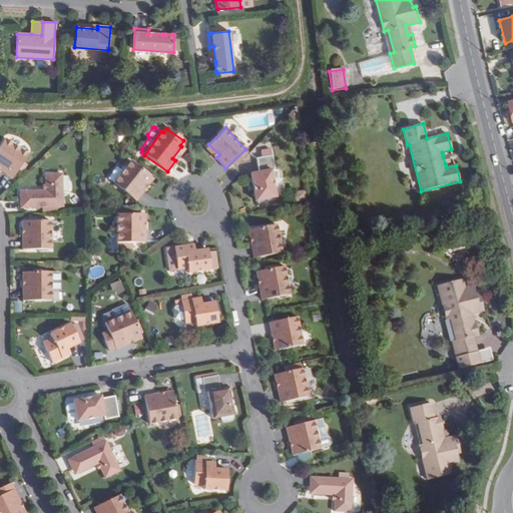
[(5,139),(0,146),(0,164),(3,167),(1,171),(12,179),(19,170),(23,164),(29,156),(5,139)]
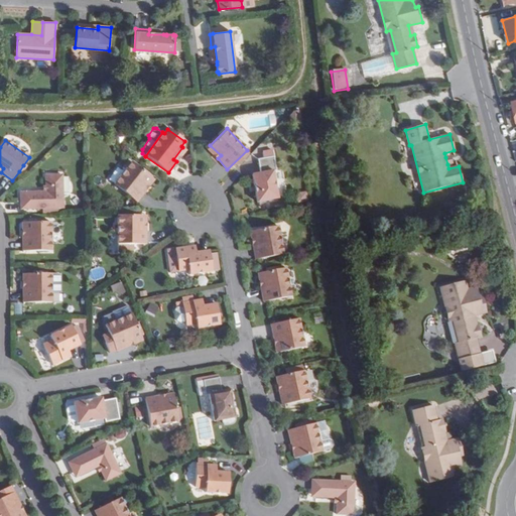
[(221,155),(210,145),(207,148),(218,158),(221,155)]
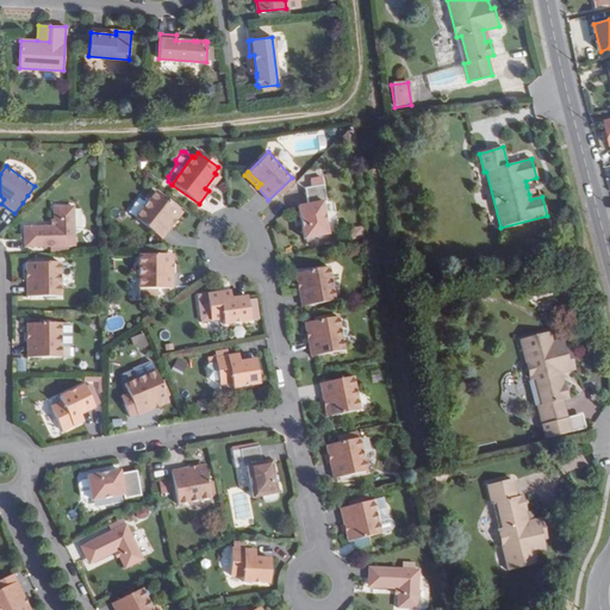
[(216,174),(205,188),(209,191),(219,176),(216,174)]
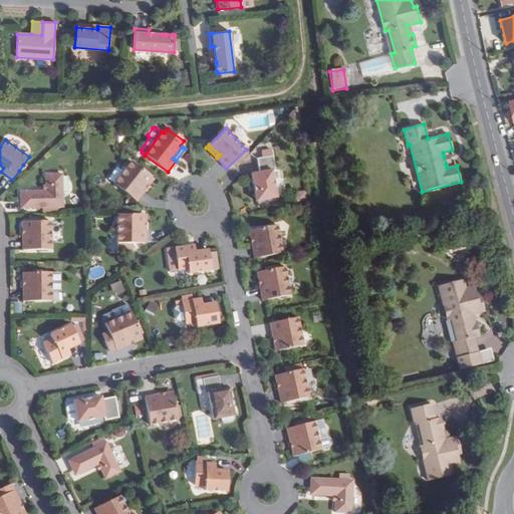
[(277,196),(272,169),(275,169),(272,155),(271,148),(262,150),(263,156),(257,157),(259,171),(252,173),(256,200),(277,196)]
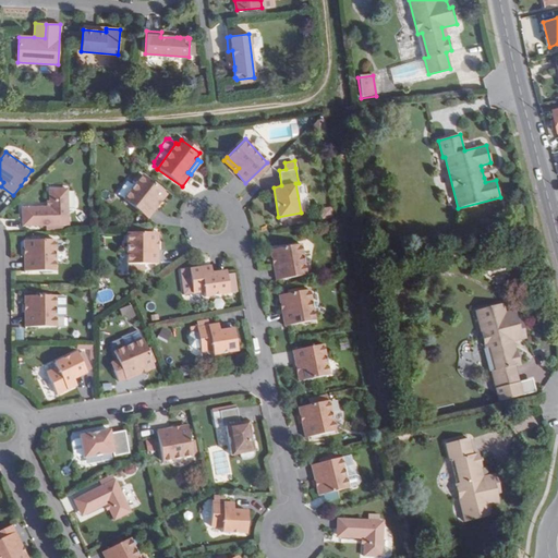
[(135,209),(147,218),(156,206),(153,204),(164,190),(143,174),(129,193),(141,202),(135,209)]
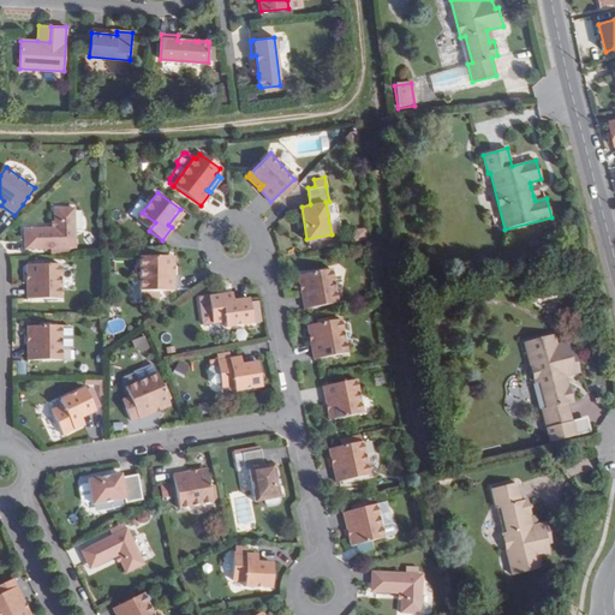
[(54,209),(54,228),(30,230),(30,239),(25,239),(25,250),(51,249),(63,249),(64,249),(69,249),(75,248),(73,209),(54,209)]
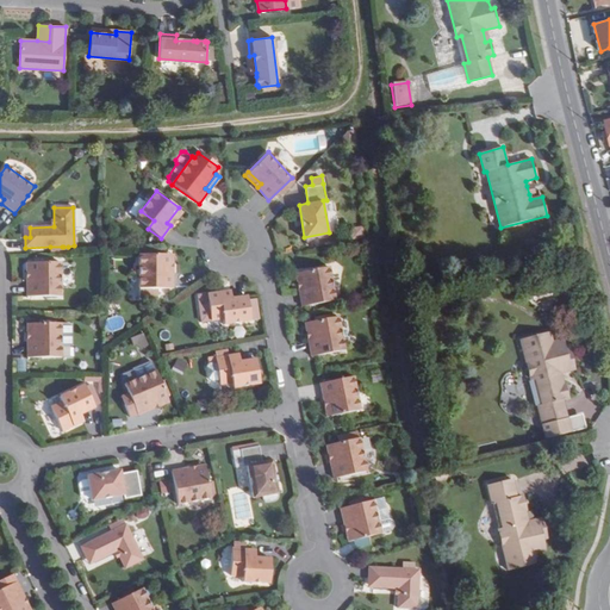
[(182,211),(179,207),(167,223),(170,225),(182,211)]
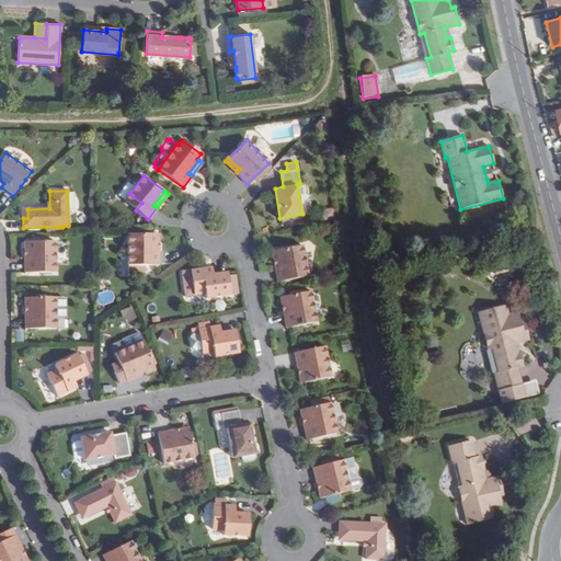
[(124,201),(136,210),(141,203),(129,194),(124,201)]
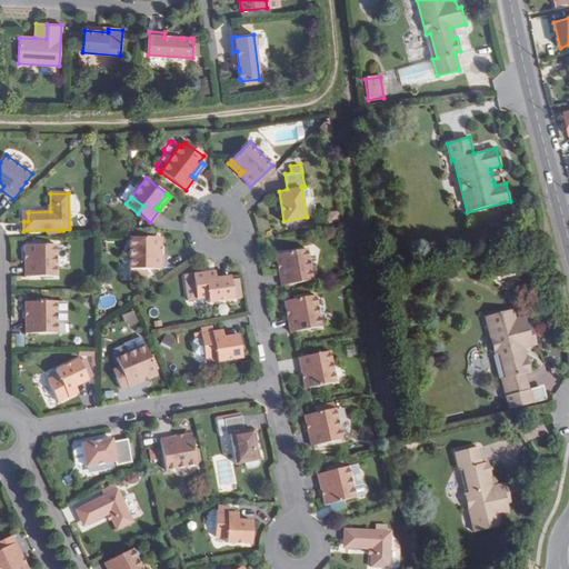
[(146,269),(161,269),(160,252),(156,252),(155,236),(129,236),(129,259),(145,259),(146,269)]
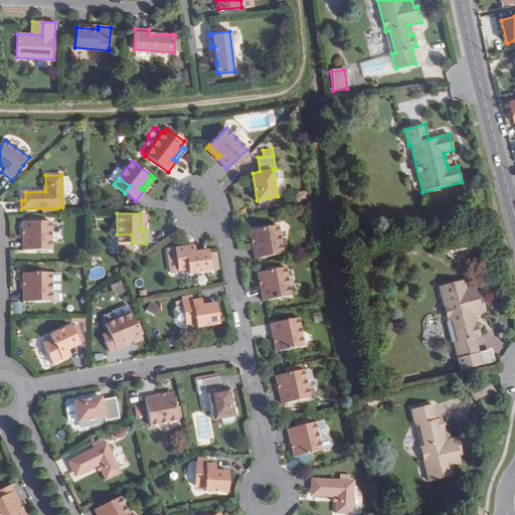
[(50,218),(26,219),(26,234),(23,234),(23,248),(51,247),(50,218)]
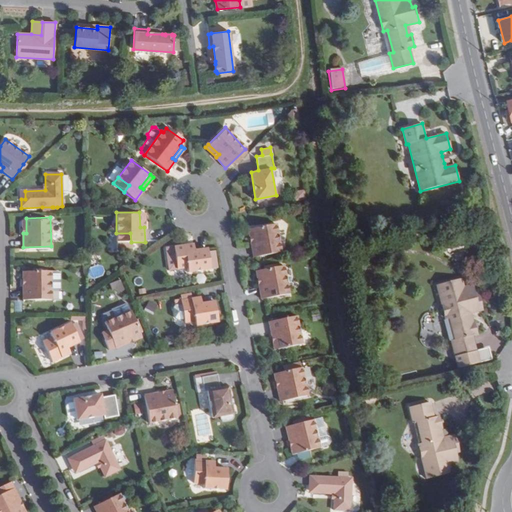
[(266,246),(280,244),(276,223),(253,227),(256,241),(251,242),(254,257),(267,254),(266,246)]
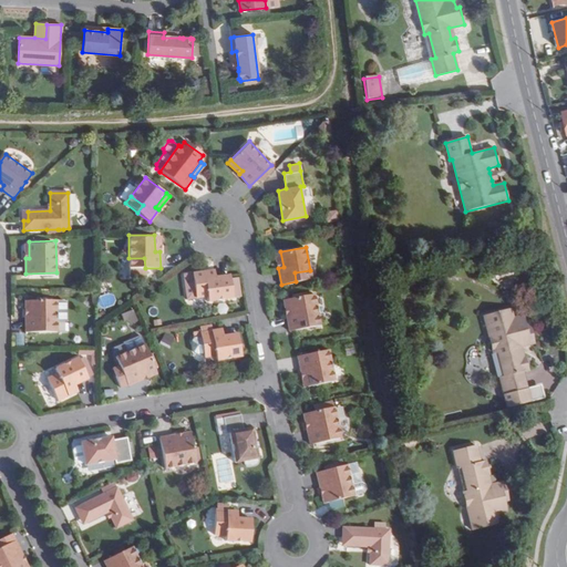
[(129,268),(145,268),(144,258),(129,258),(129,268)]
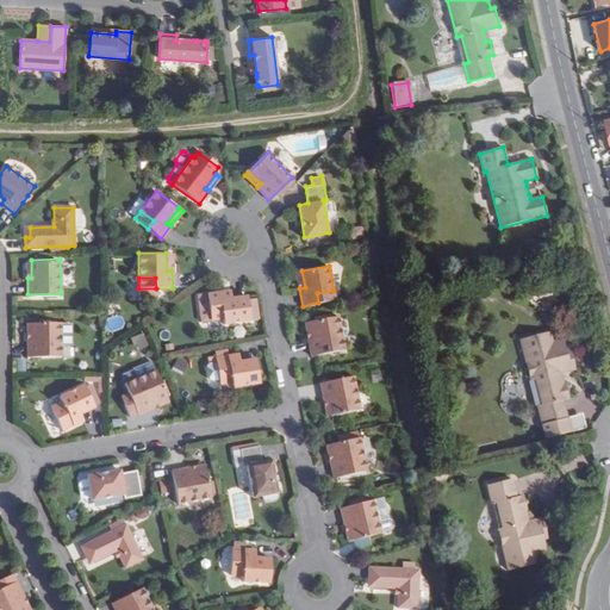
[(229,291),(219,292),(221,300),(230,299),(229,291)]
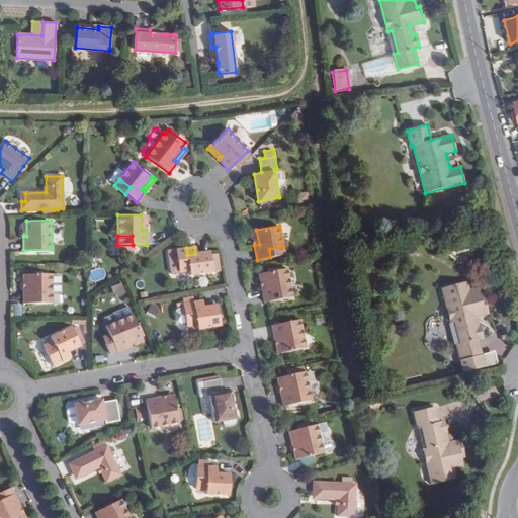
[(269,249),(270,257),(284,255),(283,247),(269,249)]
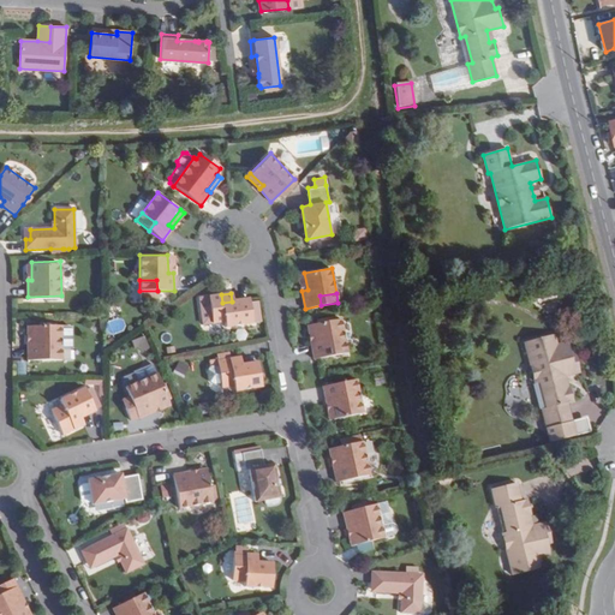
[(249,298),(232,302),(222,303),(221,294),(207,297),(212,323),(222,321),(224,327),(262,321),(258,300),(250,302),(249,298)]
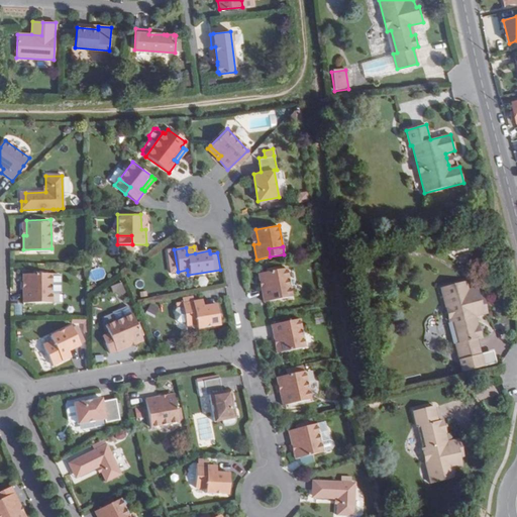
[(264,303),(278,300),(292,298),(286,269),(263,272),(266,287),(261,288),(264,303)]
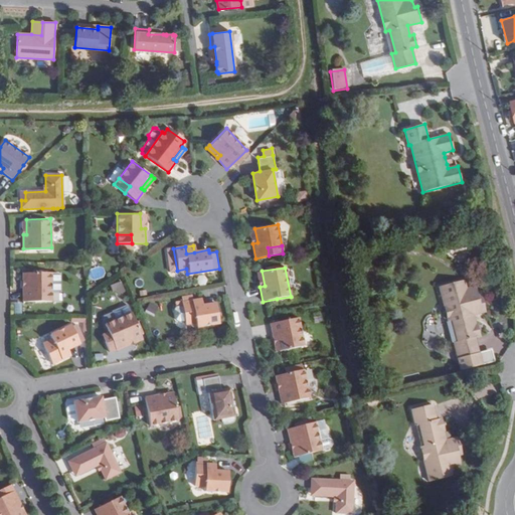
[(50,274),(27,274),(27,283),(23,283),(23,302),(51,302),(51,293),(50,274)]
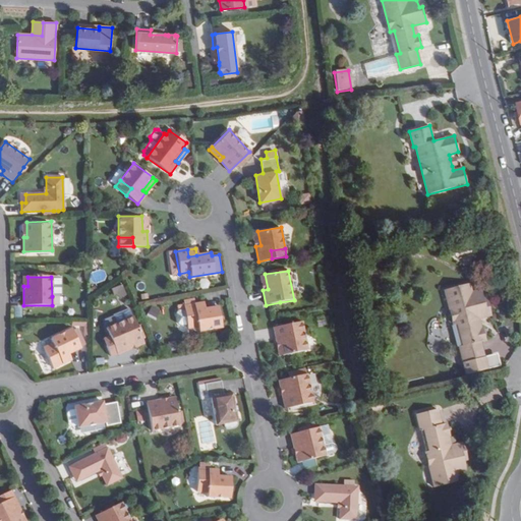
[(59,277),(51,277),(52,296),(59,296),(61,294),(61,279),(59,277)]
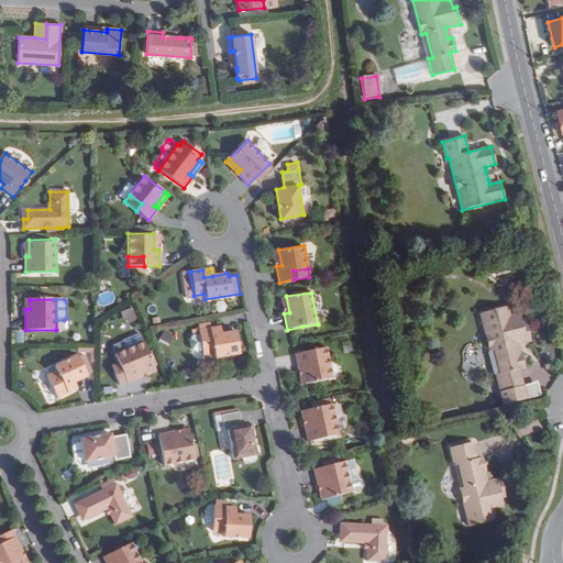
[(128,323),(139,319),(132,307),(122,312),(128,323)]
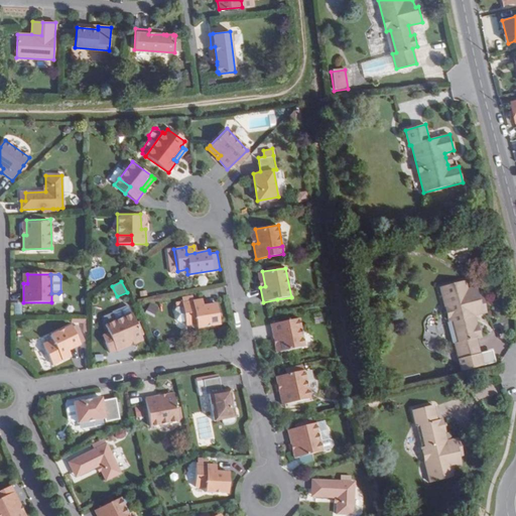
[(486,312),(482,296),(478,297),(476,288),(468,290),(465,281),(440,287),(449,321),(454,320),(459,343),(456,344),(459,359),(479,354),(476,339),(481,337),(478,326),(474,327),(472,316),(486,312)]
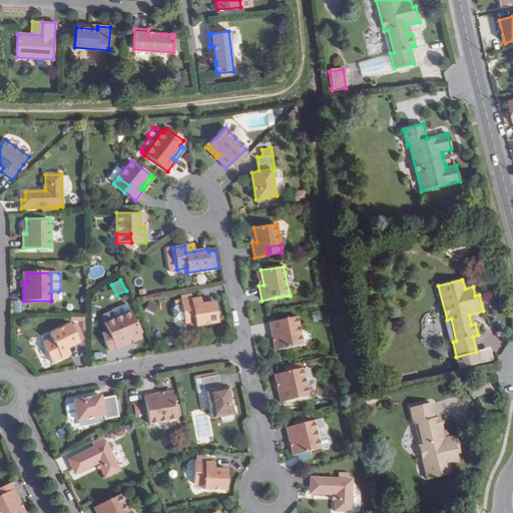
[(201,303),(200,296),(192,297),(193,304),(201,303)]
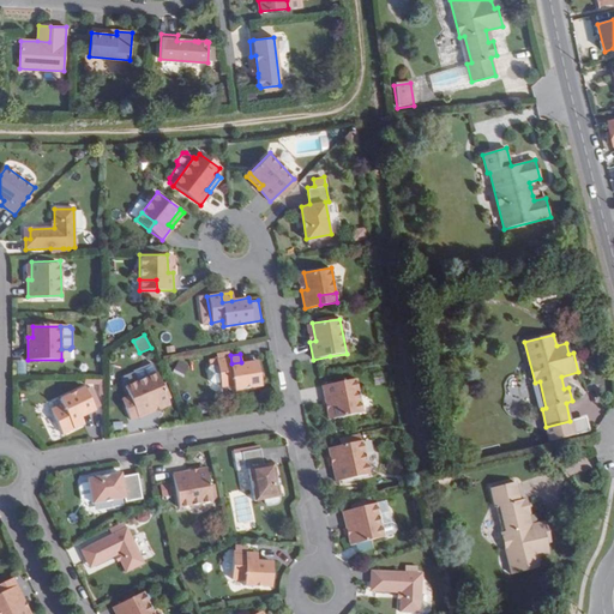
[(257,360),(241,362),(232,363),(230,355),(216,359),(214,359),(214,357),(208,359),(209,365),(216,362),(220,380),(221,385),(232,383),(233,389),(260,384),(257,360)]
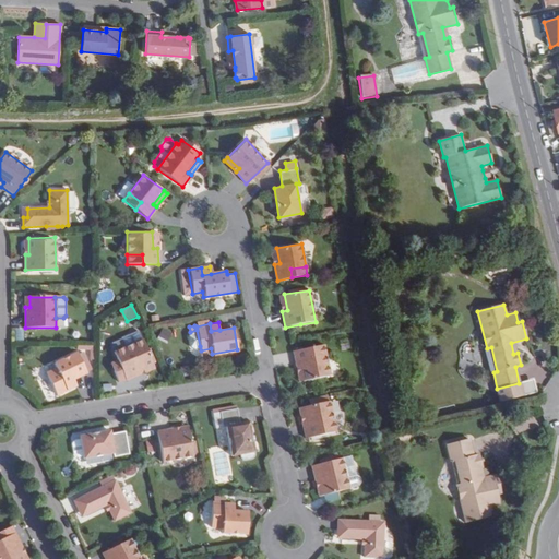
[(163,329),(159,339),(168,342),(171,333),(163,329)]
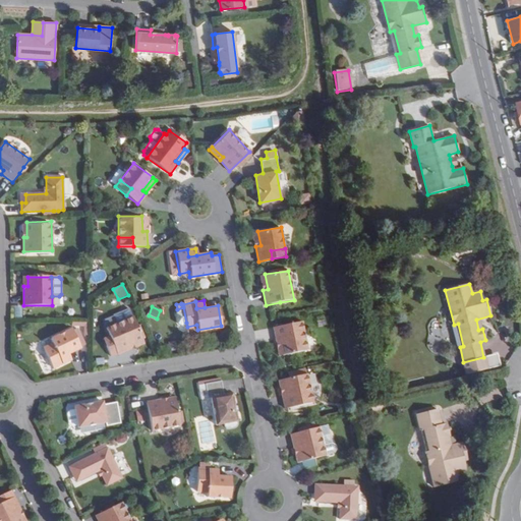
[(186,323),(183,307),(177,309),(175,312),(177,322),(180,324),(186,323)]
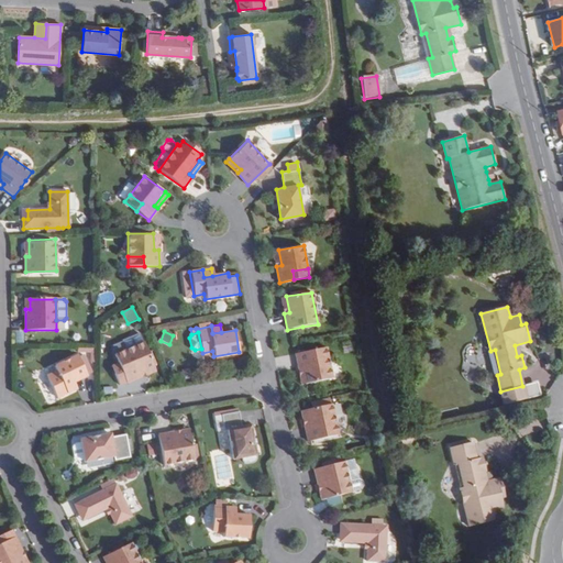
[(144,343),(124,352),(130,367),(121,371),(122,371),(116,374),(120,385),(127,383),(127,384),(141,377),(140,374),(155,368),(154,366),(152,360),(144,343)]
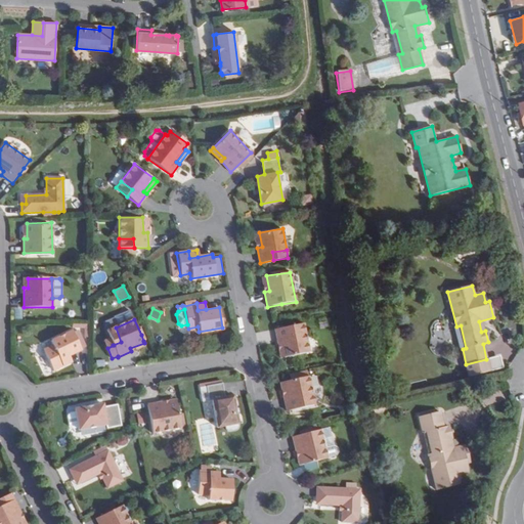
[(302,322),(273,328),(276,342),(280,341),(284,356),(307,352),(302,322)]
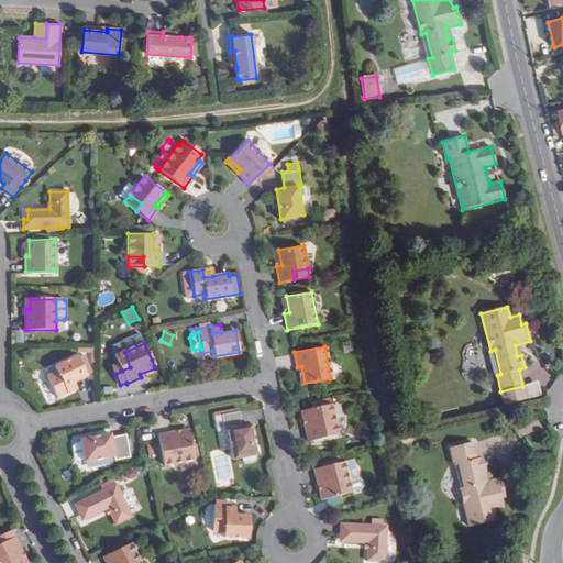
[(124,352),(116,355),(121,371),(130,367),(124,352)]
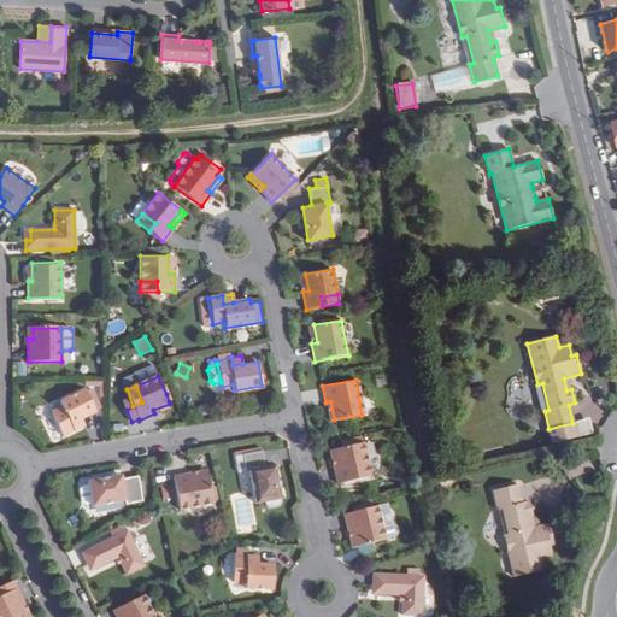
[(63,436),(76,430),(72,423),(82,419),(95,412),(84,389),(60,401),(63,407),(51,412),(63,436)]
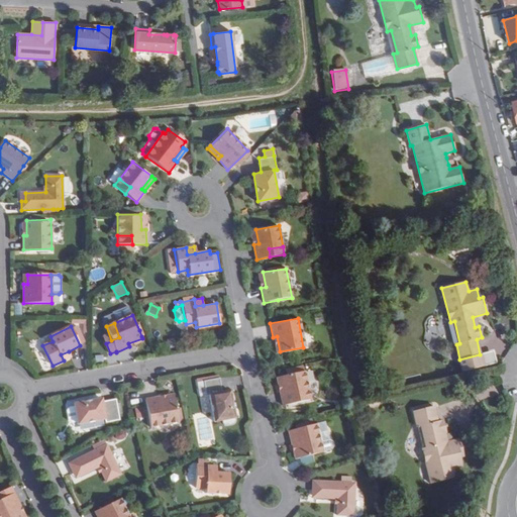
[(142,338),(128,343),(129,346),(143,341),(142,338)]
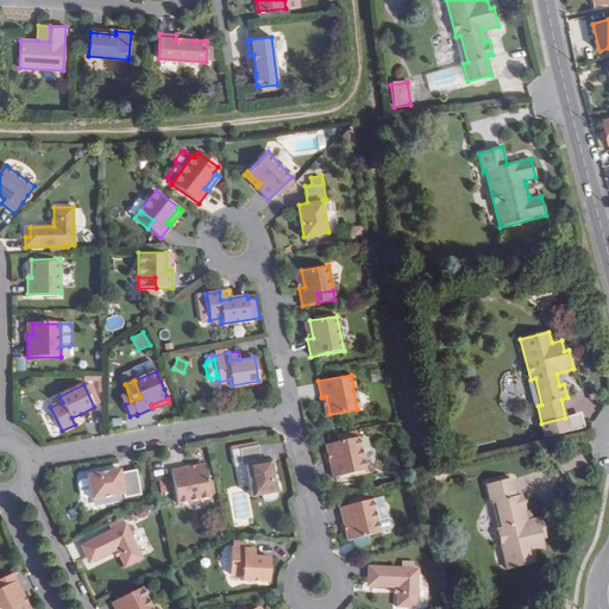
[(71,418),(75,425),(83,421),(81,414),(71,418)]
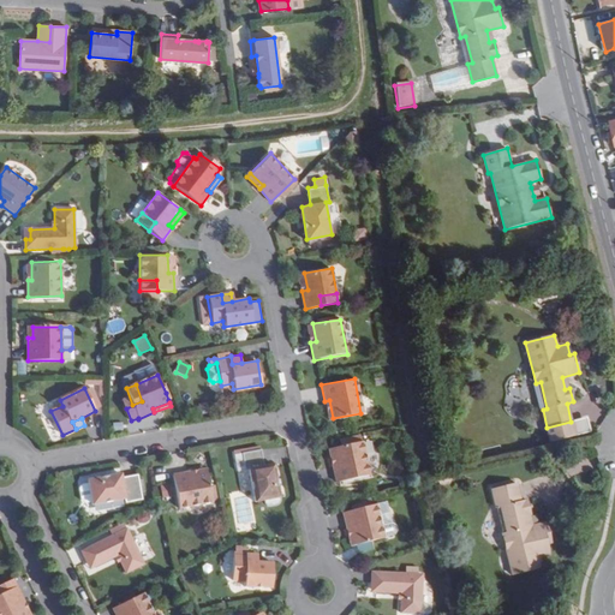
[(370,473),(362,440),(334,446),(338,463),(333,465),(336,481),(370,473)]
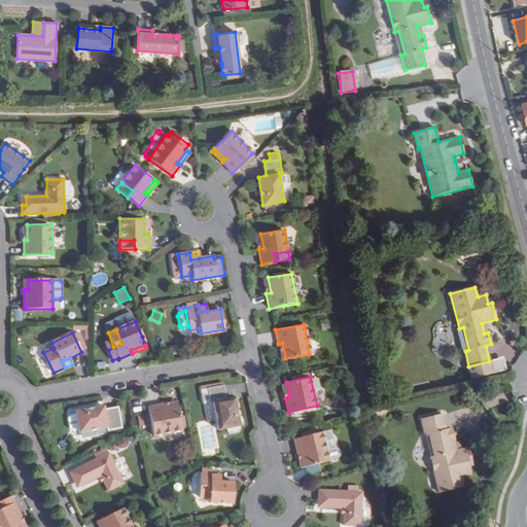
[(223,386),(207,389),(210,403),(213,402),(218,430),(240,426),(235,398),(225,400),(223,386)]
